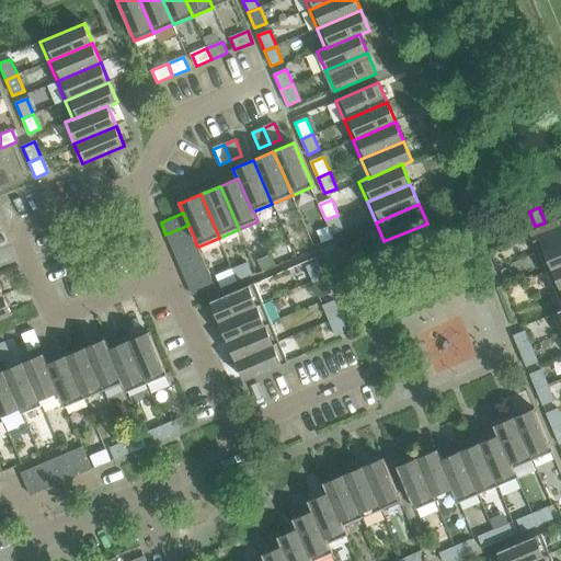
[(344,230),(338,215),(325,219),(332,235),(344,230)]
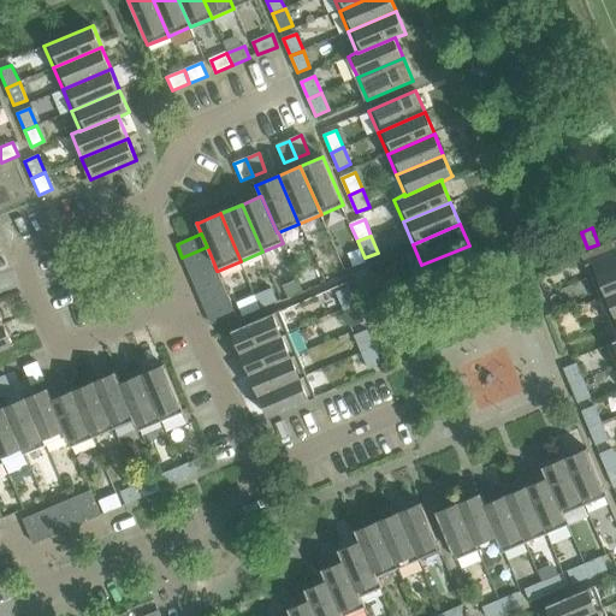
[(615,265),(615,240),(581,255),(590,277),(615,265)]
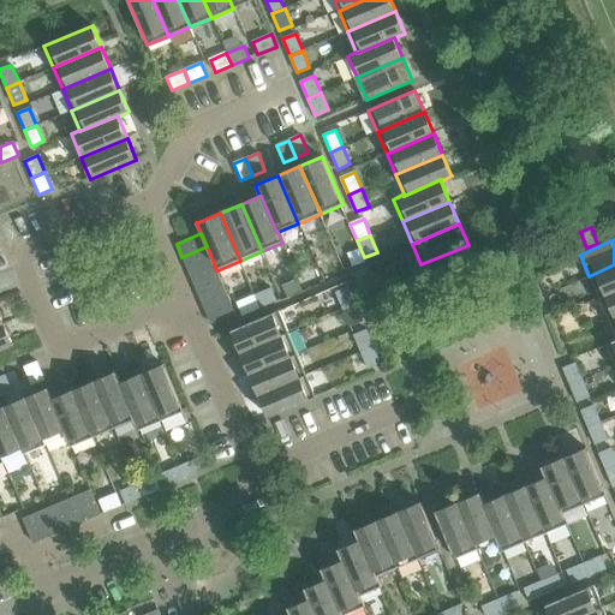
[(213,261),(207,246),(181,257),(187,270),(213,261)]
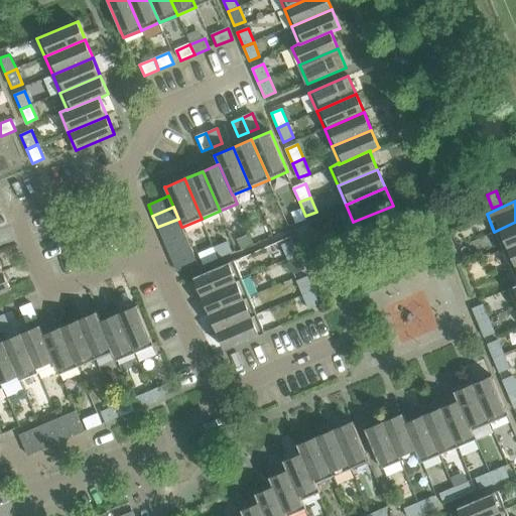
[(183,230),(182,227),(181,227),(178,219),(157,227),(162,239),(183,230)]
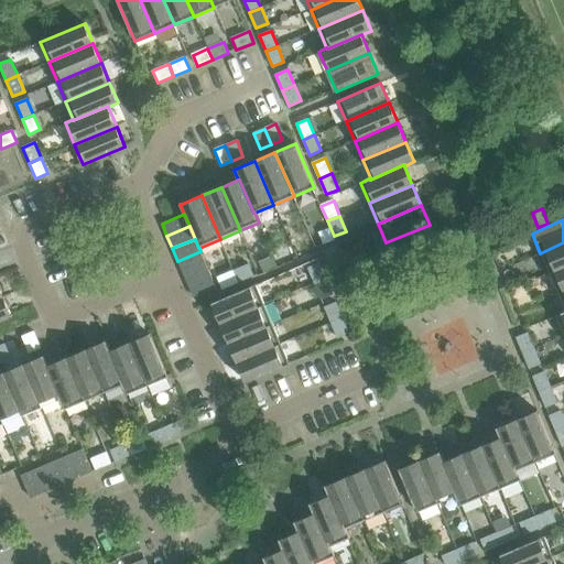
[(563,267),(563,242),(540,253),(549,273),(563,267)]
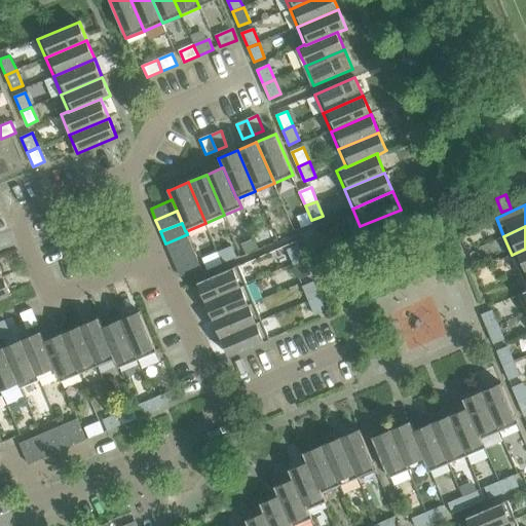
[(318,245),(312,229),(301,234),(307,249),(318,245)]
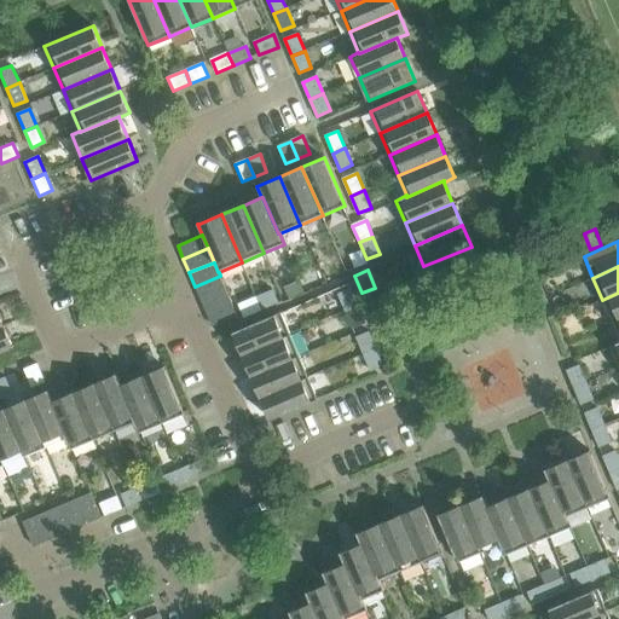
[(226,289),(220,276),(195,287),(201,300),(226,289)]
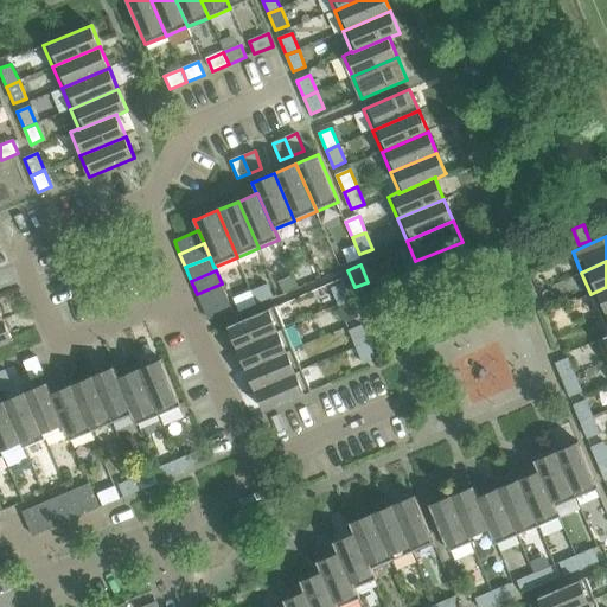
[(228,296),(222,283),(197,294),(203,307),(228,296)]
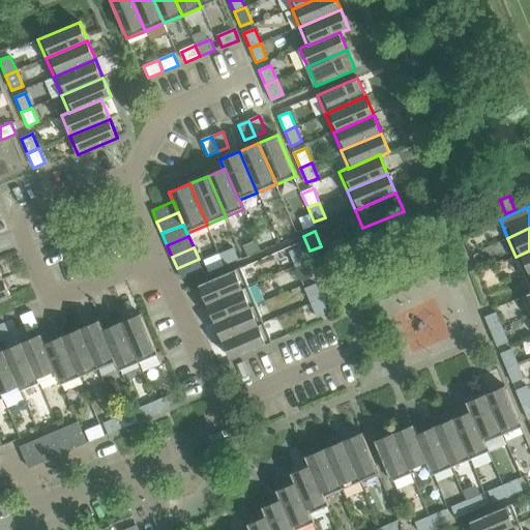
[(306,262),(300,247),(289,253),(295,267),(306,262)]
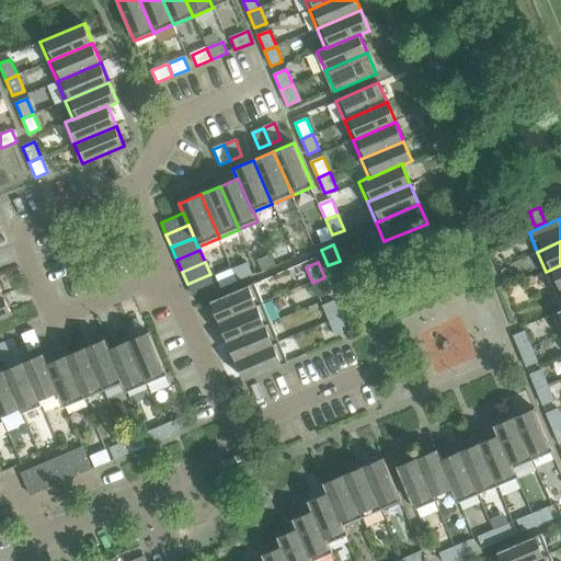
[(252,275),(248,264),(232,270),(237,281),(252,275)]
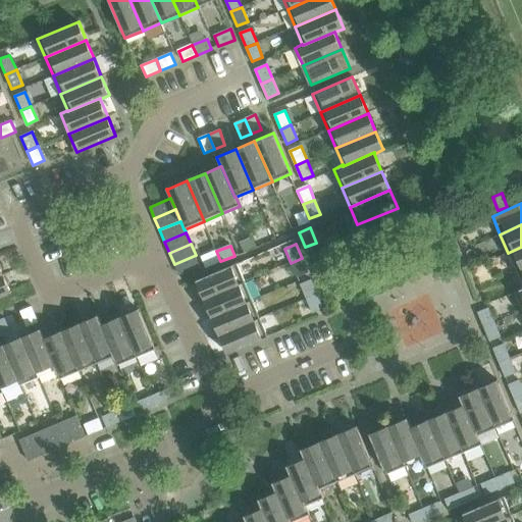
[(521,268),(521,247),(508,253),(516,271),(521,268)]
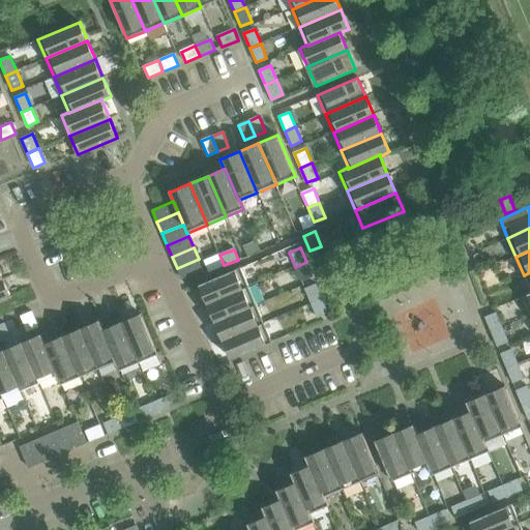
[(224,265),(219,255),(205,261),(209,271),(224,265)]
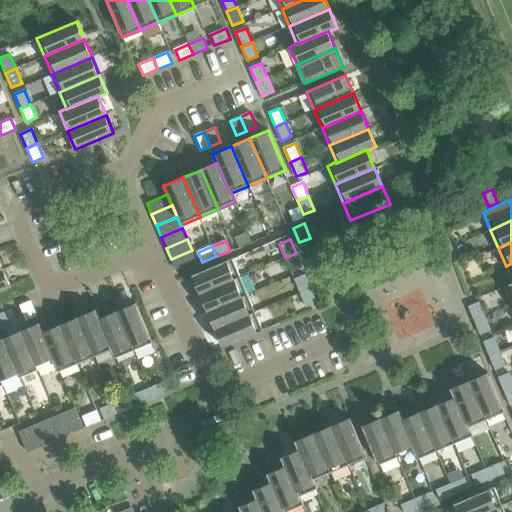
[(196,261),(192,250),(171,259),(175,270),(196,261)]
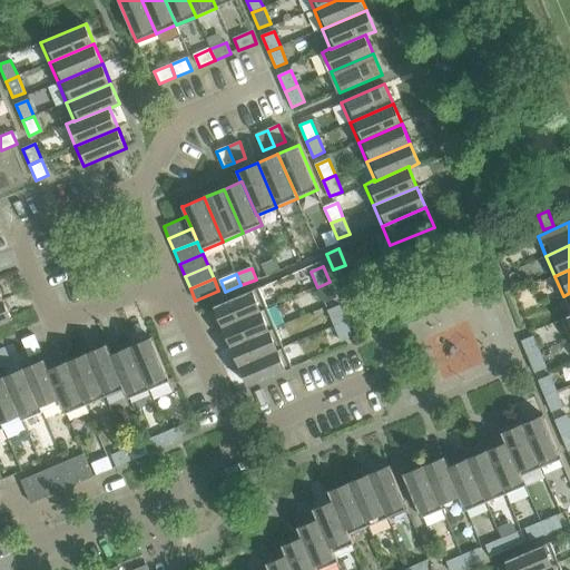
[(336,297),(330,282),(317,287),(324,303),(336,297)]
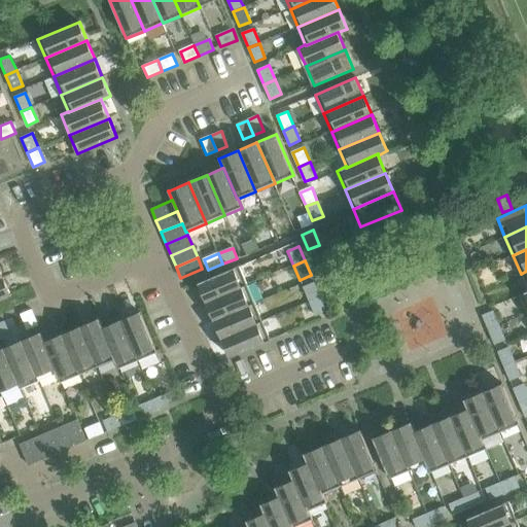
[(248,285),(240,267),(240,266),(199,283),(207,302),(248,285)]
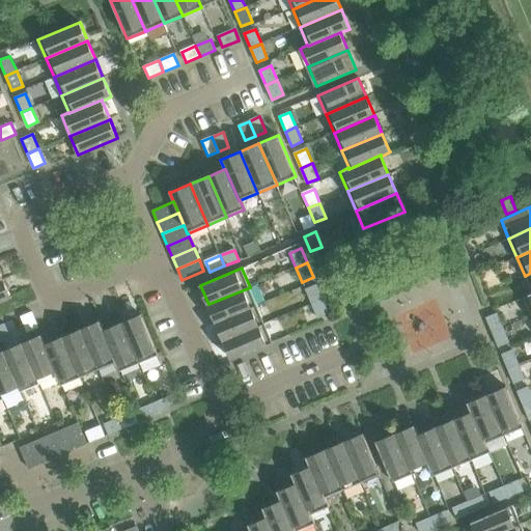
[(0,303),(11,299),(4,279),(0,280),(0,303)]
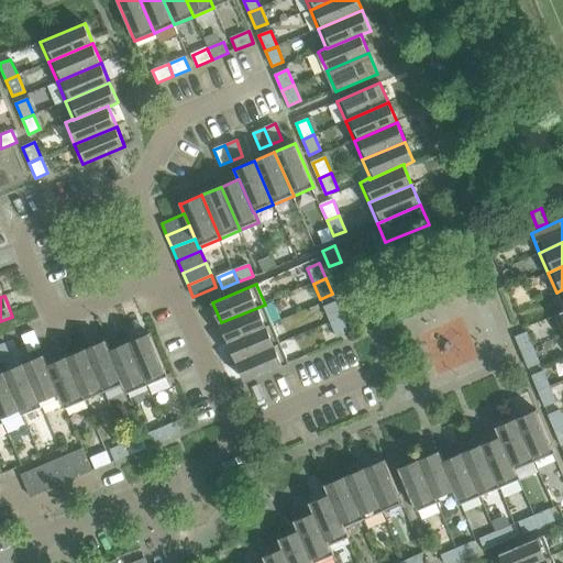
[(342,318),(335,302),(323,307),(330,322),(342,318)]
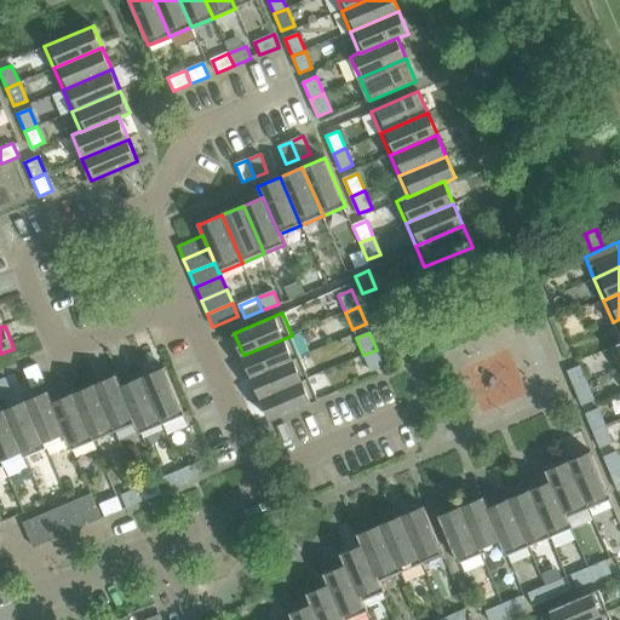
[(300,356),(292,336),(244,355),(252,377),(300,356)]
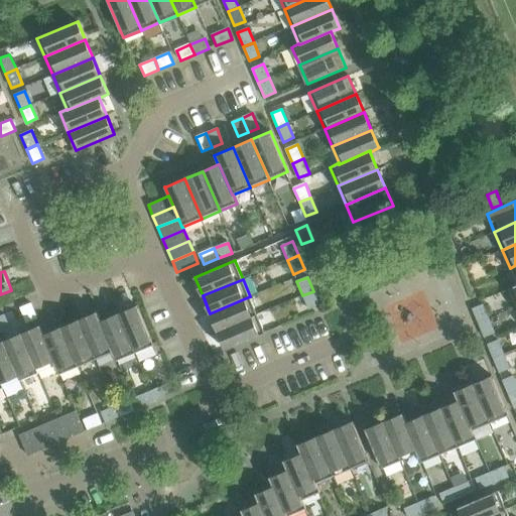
[(319,305),(313,291),(302,295),(308,310),(319,305)]
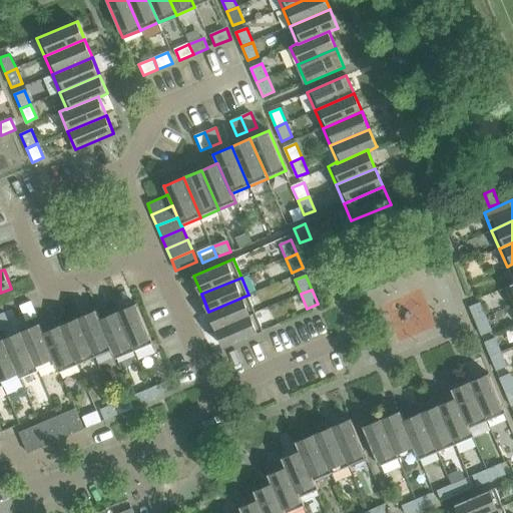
[(255,313),(248,295),(208,312),(216,330),(255,313)]
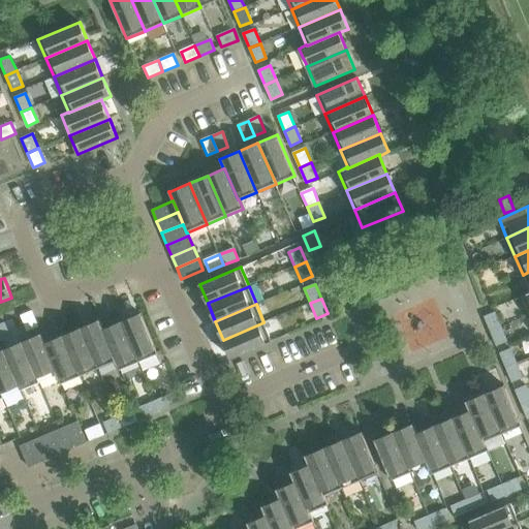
[(38,327),(31,312),(21,316),(27,331),(38,327)]
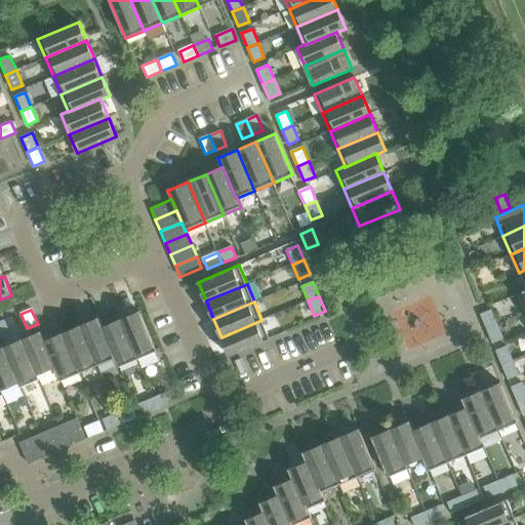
[(498,324),(492,310),(481,315),(487,329),(498,324)]
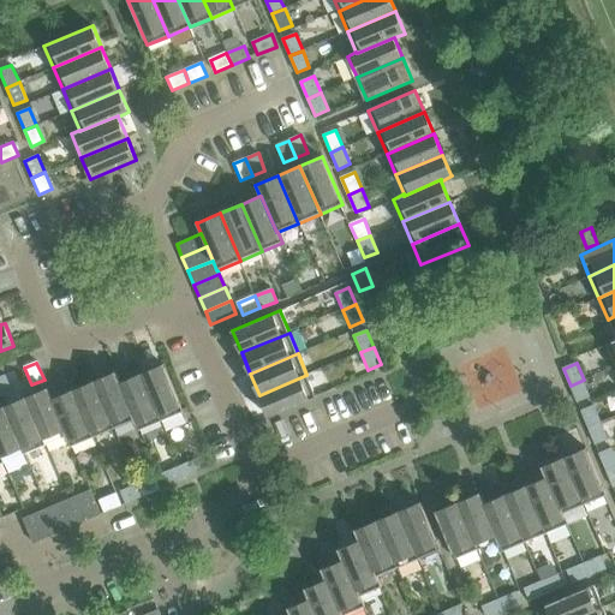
[(181,413),(161,365),(141,374),(161,422),(181,413)]
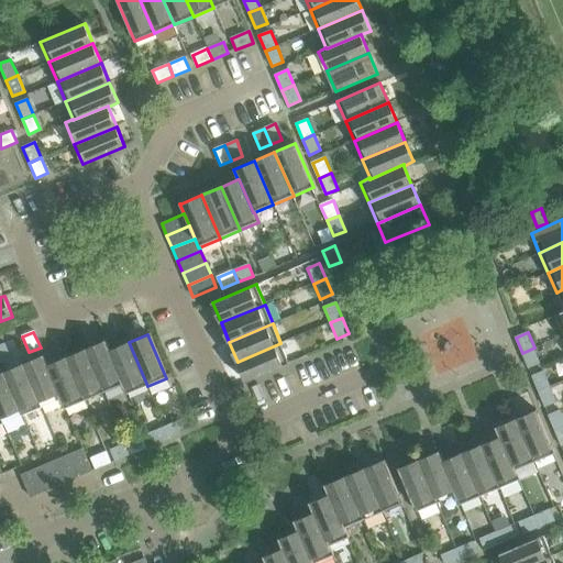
[(124,385),(110,350),(107,340),(86,349),(105,393),(124,385)]
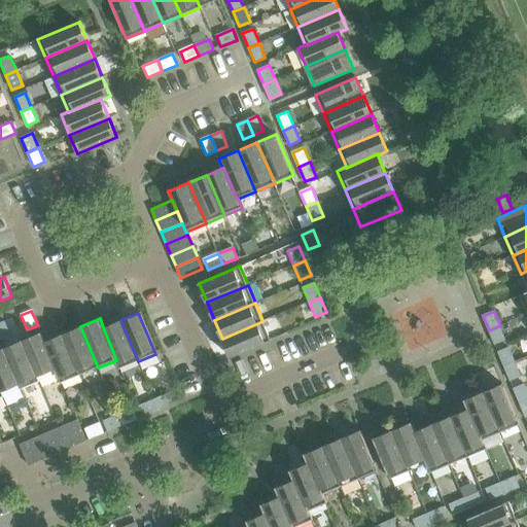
[(138,361),(120,320),(103,327),(116,360),(120,370),(138,361)]
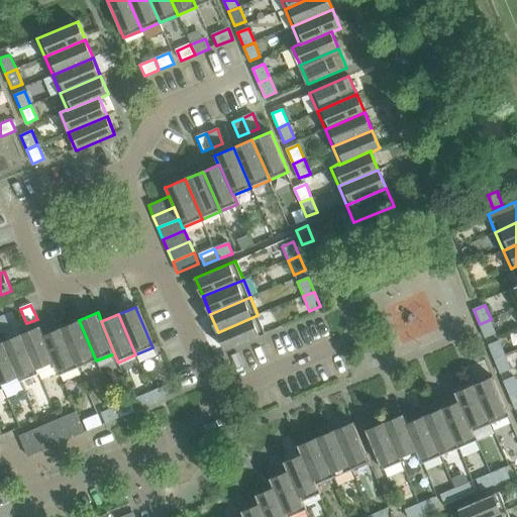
[(0,334),(10,330),(4,315),(0,317),(0,334)]
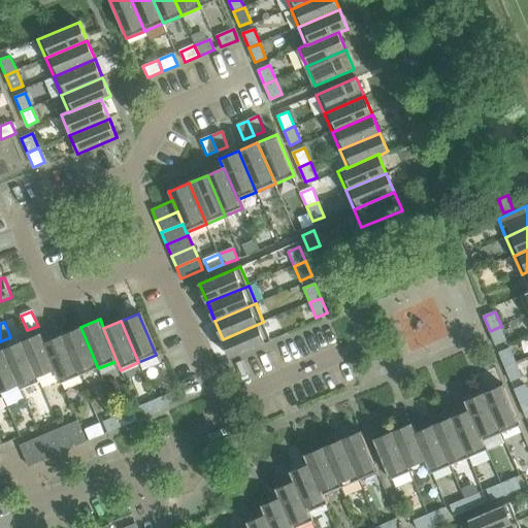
[(271,341),(263,322),(223,339),(231,359),(271,341)]
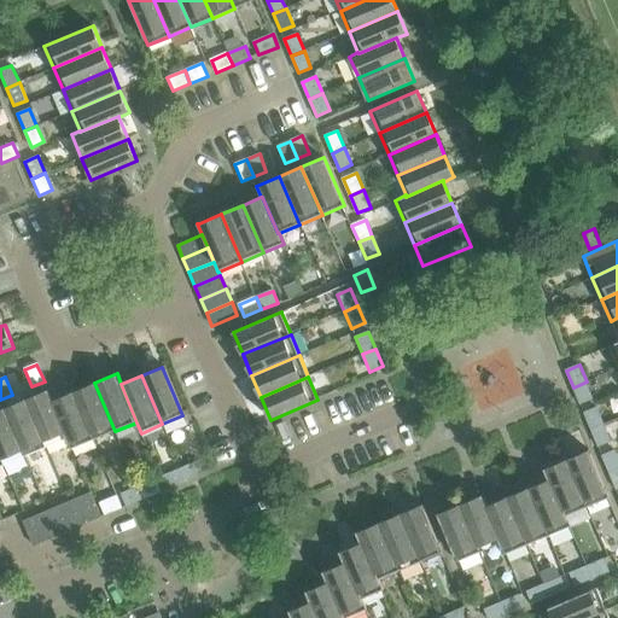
[(594,400),(587,382),(573,388),(581,406),(594,400)]
